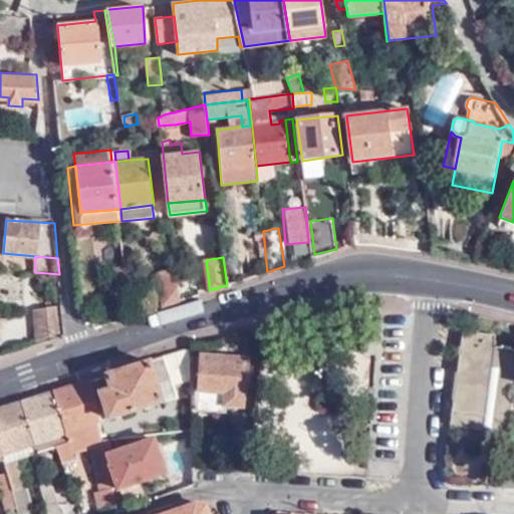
[(111,321),(131,315),(125,265),(110,267),(112,287),(107,288),(111,321)]
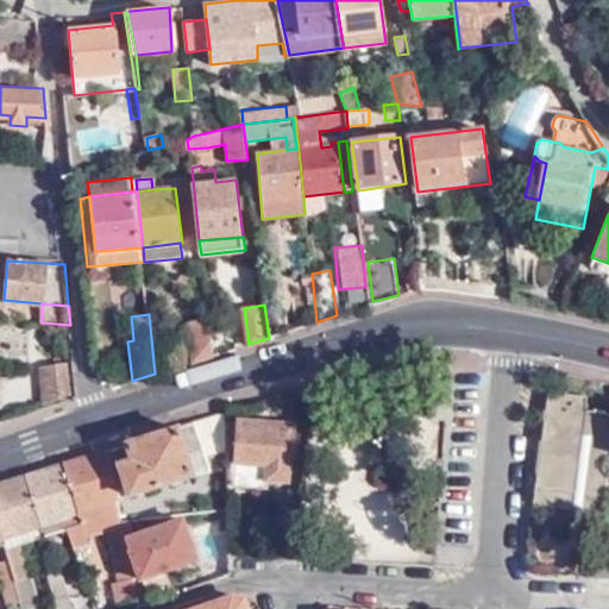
[(192,363),(213,356),(208,318),(188,322),(192,363)]
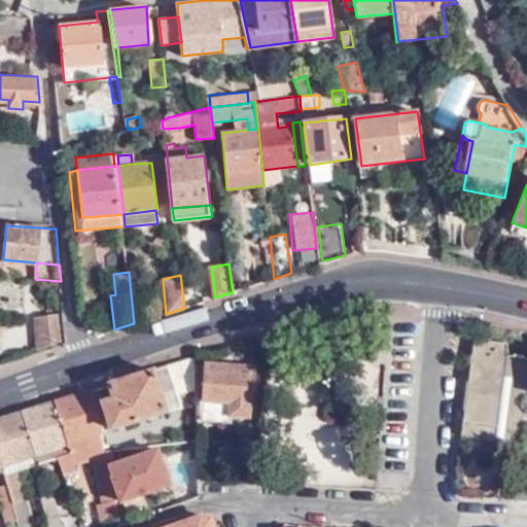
[(65,312),(63,302),(46,302),(47,313),(65,312)]
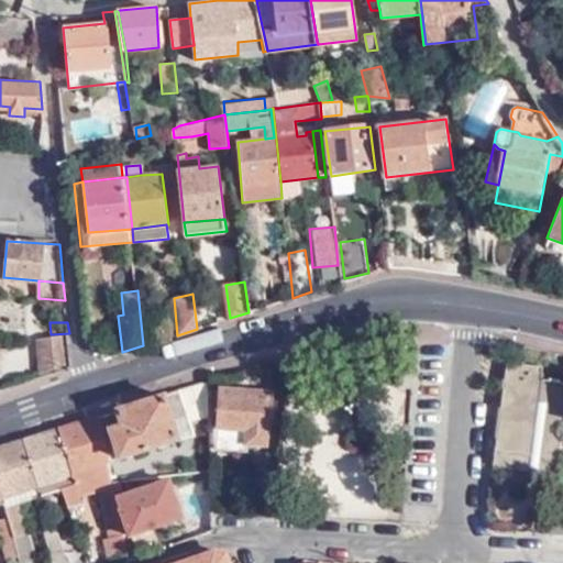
[(69,333),(51,334),(39,334),(43,368),(72,366),(69,333)]
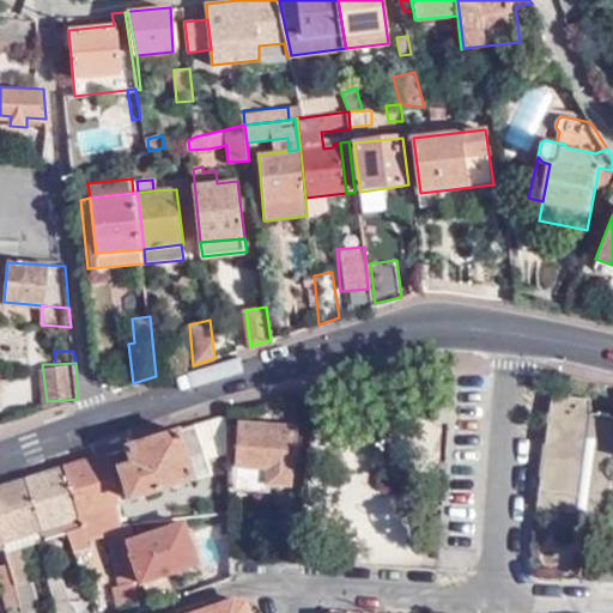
[(550,394),(538,489),(576,492),(587,412),(588,400),(550,394)]
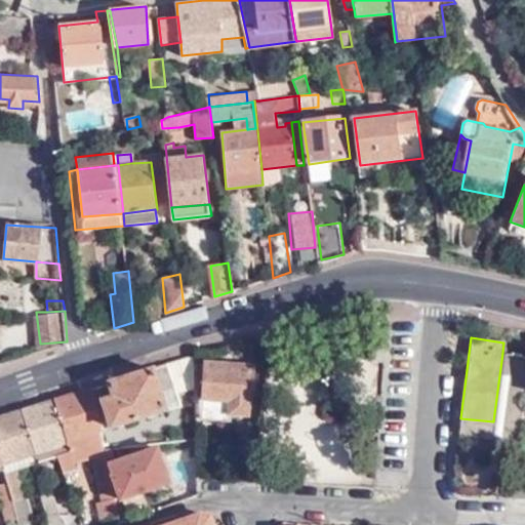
[(517,439),(524,378),(524,355),(502,353),(493,421),(460,418),(458,432),(517,439)]
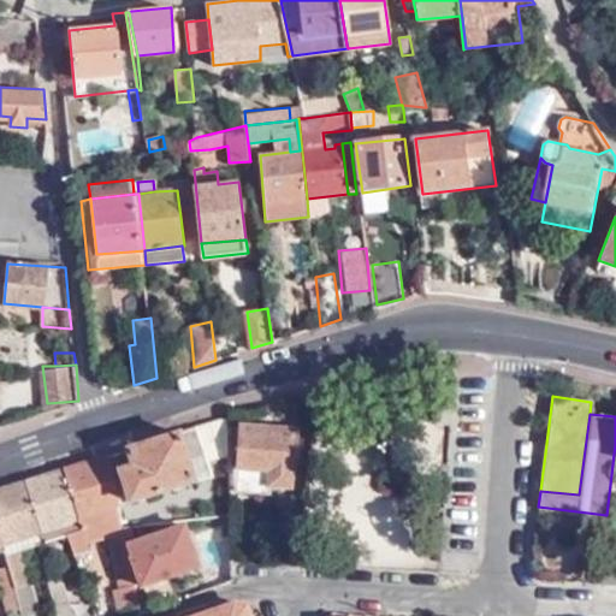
[(207,462),(226,457),(225,418),(129,449),(134,463),(118,469),(129,503),(212,474),(207,462)]
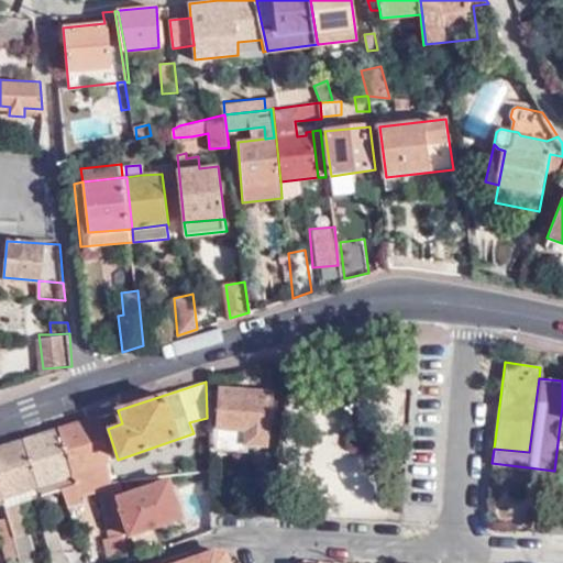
[(243,443),(263,444),(264,430),(267,430),(269,397),(246,395),(246,390),(218,388),(214,427),(244,429),(243,443)]
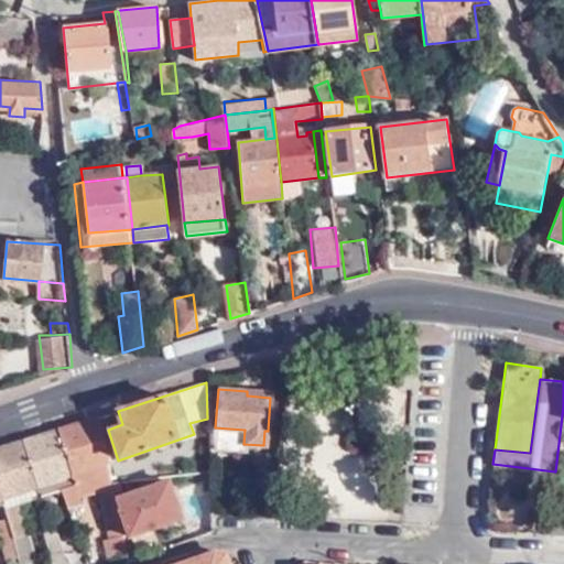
[(79,498),(89,496),(100,494),(101,501),(115,499),(99,418),(58,430),(74,484),(63,488),(69,509),(80,505),(79,498)]
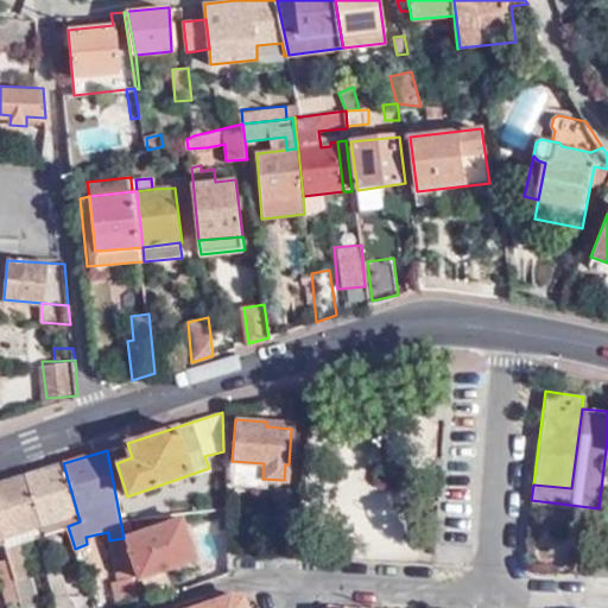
[(63,463),(25,476),(38,524),(40,531),(42,534),(68,526),(80,521),(63,463)]
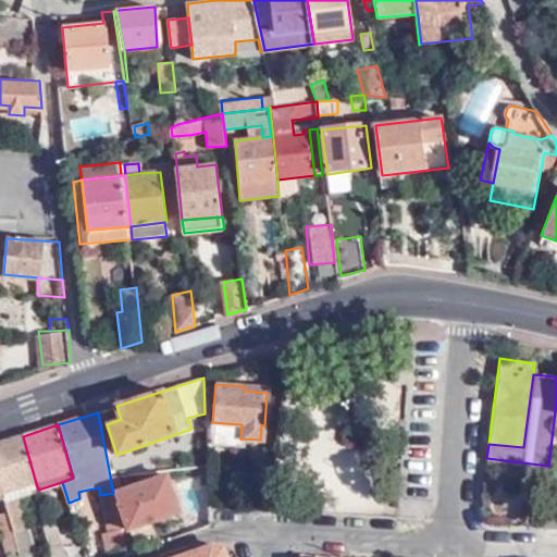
[(23,436),(0,443),(0,486),(1,491),(35,480),(23,436)]
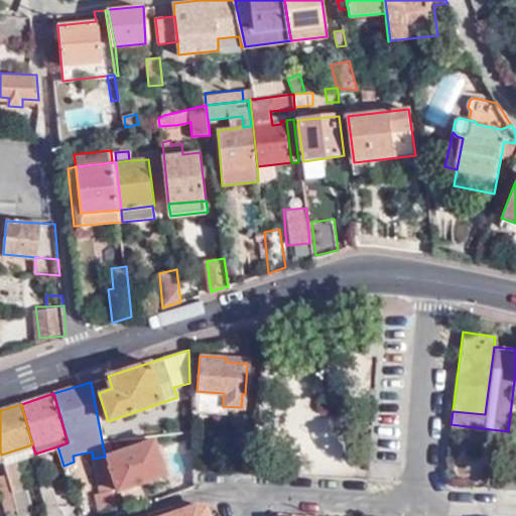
[(153,441),(108,459),(119,491),(164,475),(153,441)]
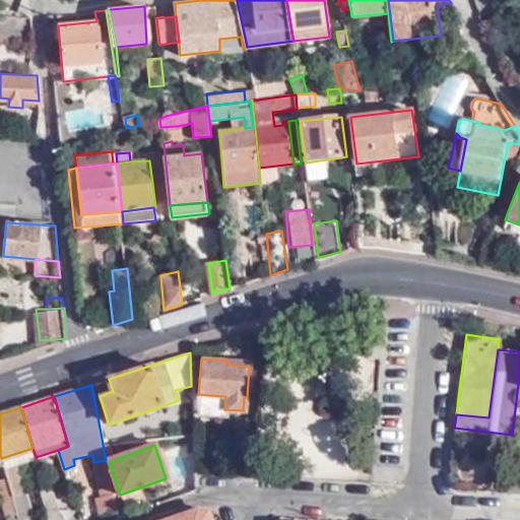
[(108,472),(106,460),(93,462),(95,474),(108,472)]
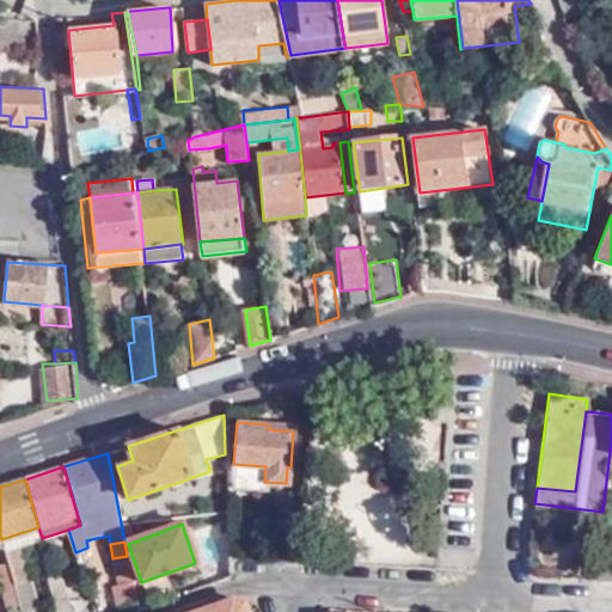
[(593,581),(611,582),(611,581),(611,546),(598,545),(593,581)]
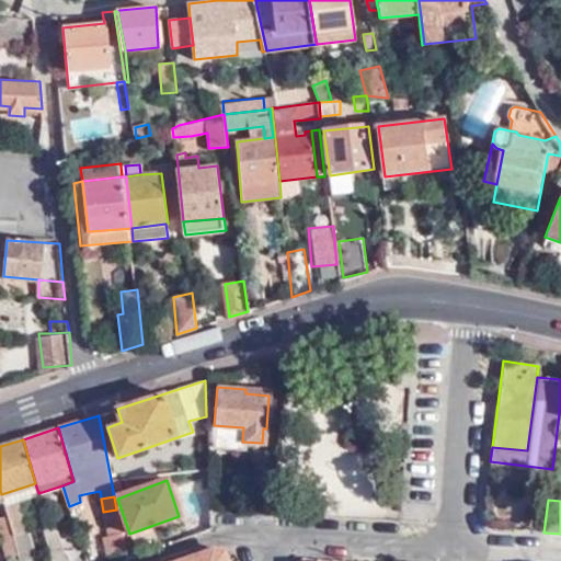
[(12,537),(24,534),(15,502),(3,505),(7,518),(12,537)]
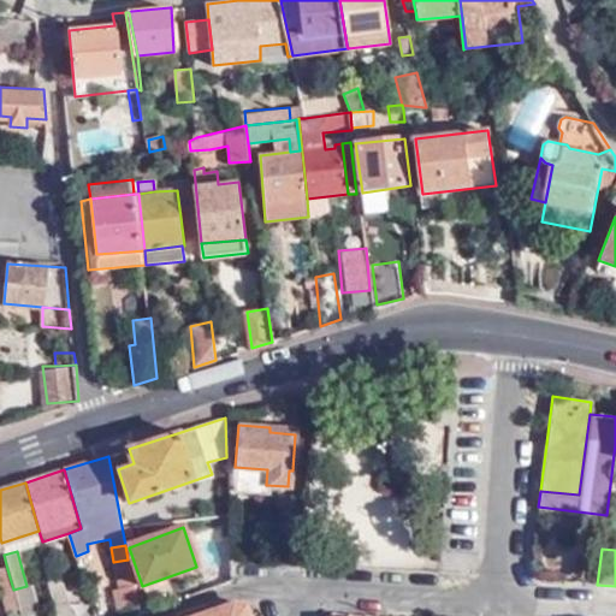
[(113,562),(117,575),(130,573),(128,560),(113,562)]
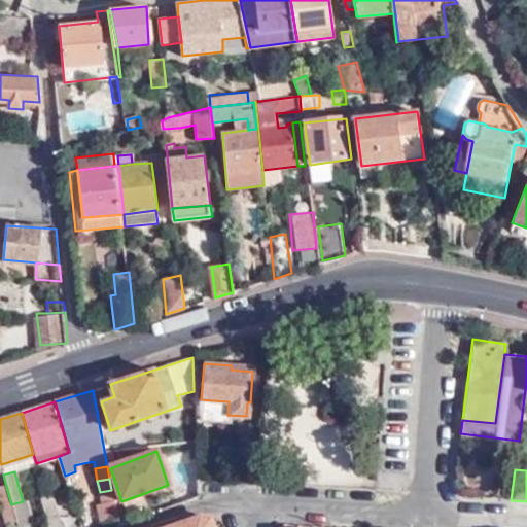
[(0,508),(4,525),(15,521),(11,504),(6,487),(0,487),(0,508)]
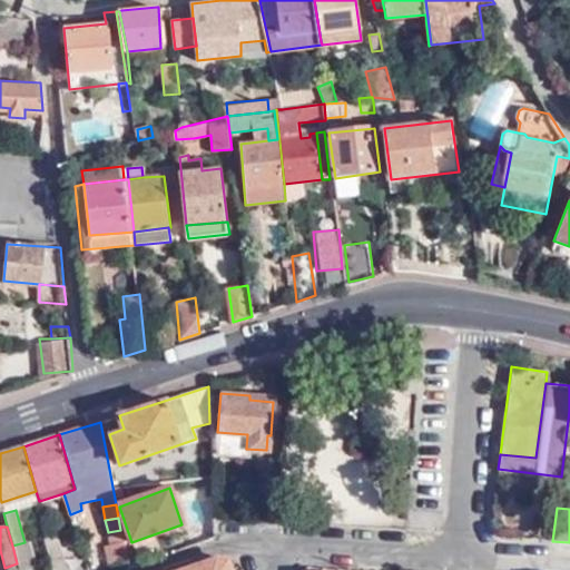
[(109,542),(123,540),(120,530),(108,532),(109,542)]
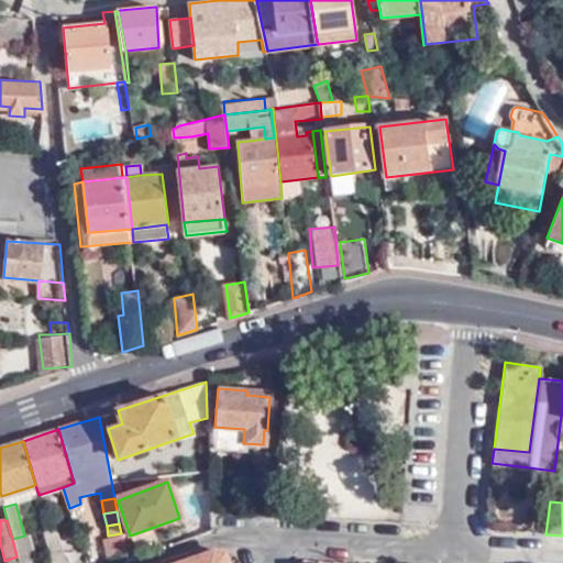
[(42,532),(48,555),(63,552),(56,529),(42,532)]
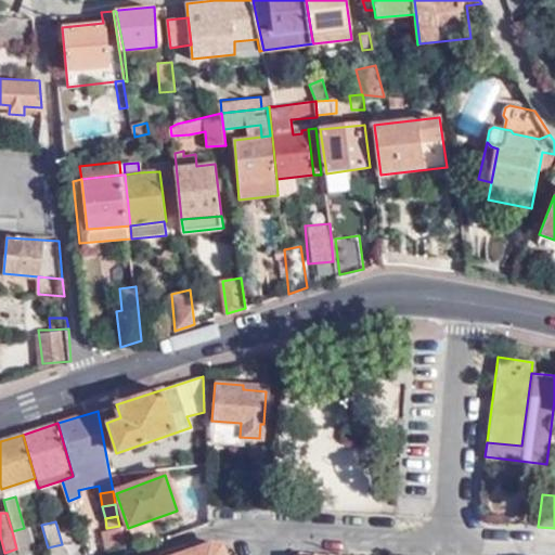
[(16,549),(18,554),(35,549),(28,526),(24,528),(12,531),(16,549)]
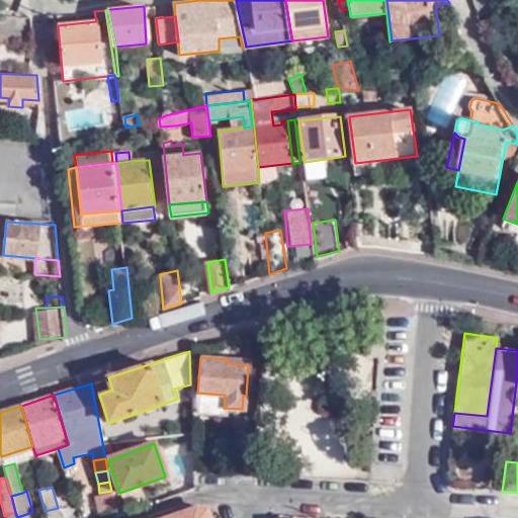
[(96,497),(99,517),(109,517),(115,516),(111,494),(96,497)]
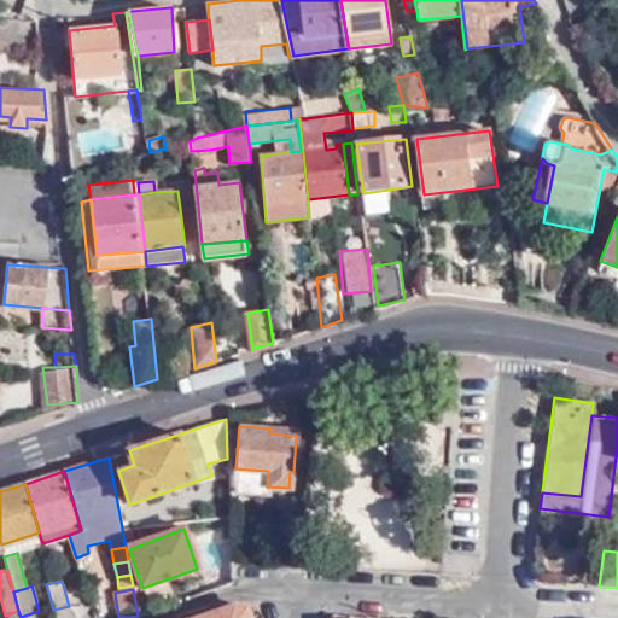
[(54,617),(70,617),(69,606),(53,610),(54,617)]
